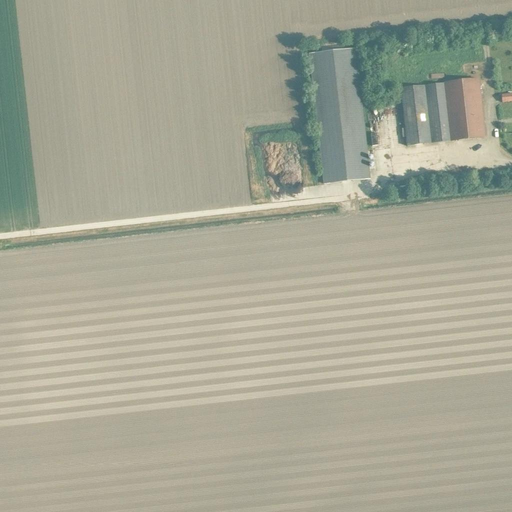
[(354,49),(309,54),(324,184),(368,179),(354,49)]
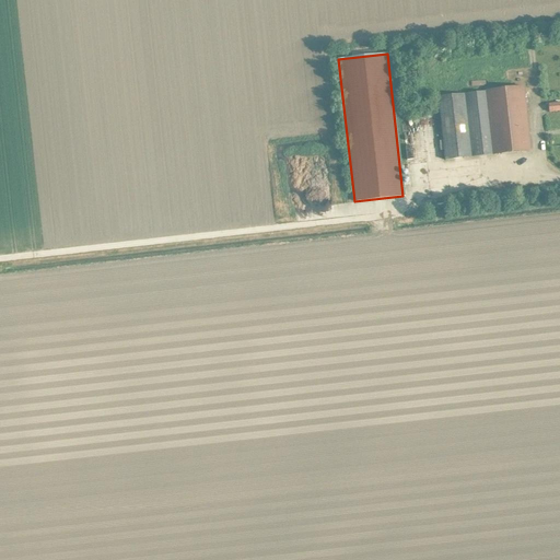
[(487,91),(487,92),(493,154),(529,150),(522,86),(487,91)]
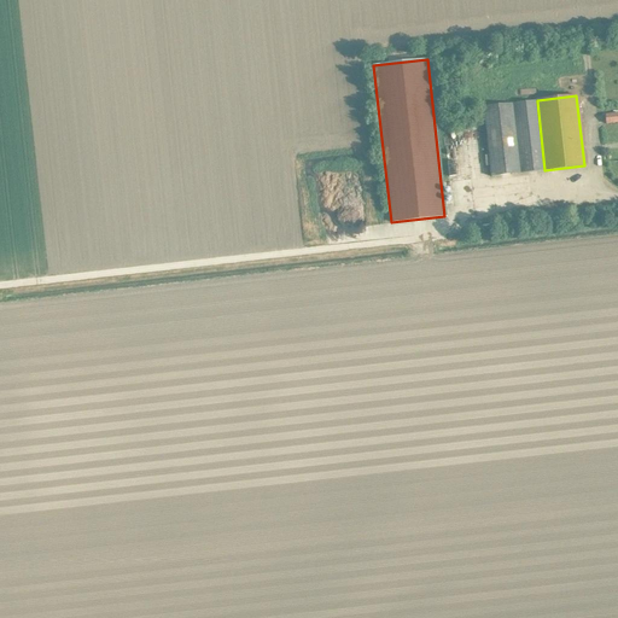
[(537,101),(514,104),(523,173),(544,170),(537,101)]
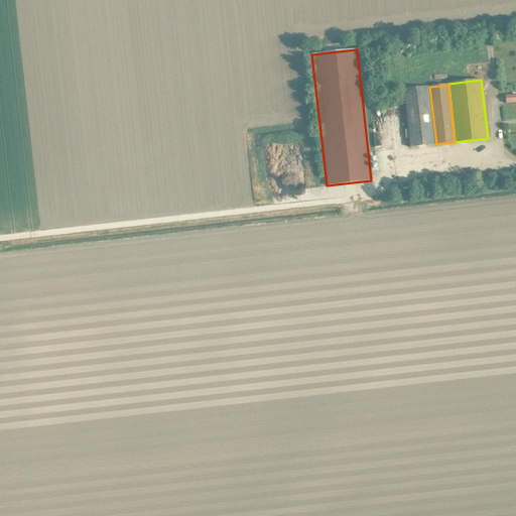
[(429,87),(403,90),(409,147),(436,144),(429,87)]
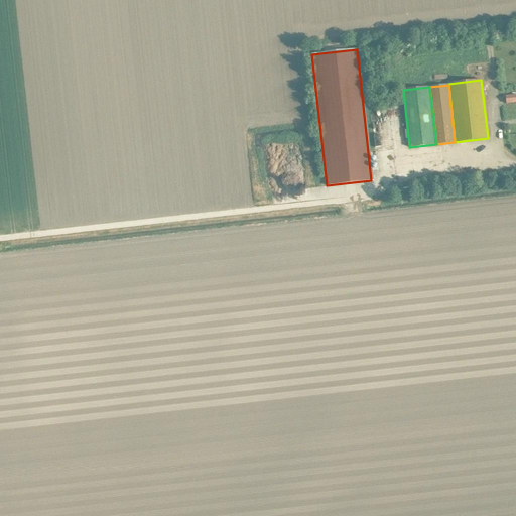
[(515,94),(504,96),(505,103),(515,101),(515,94)]
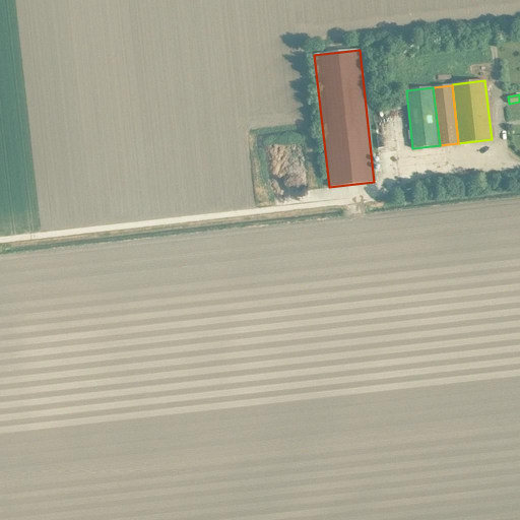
[(374,138),(375,168),(390,167),(389,138),(374,138)]
